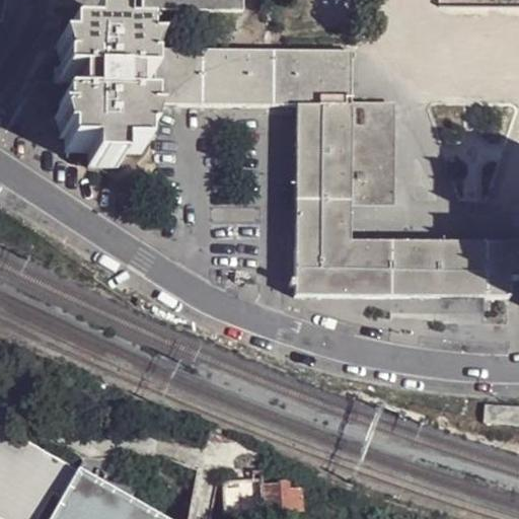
[(140,0),(141,12),(242,14),(242,0),(140,0)]
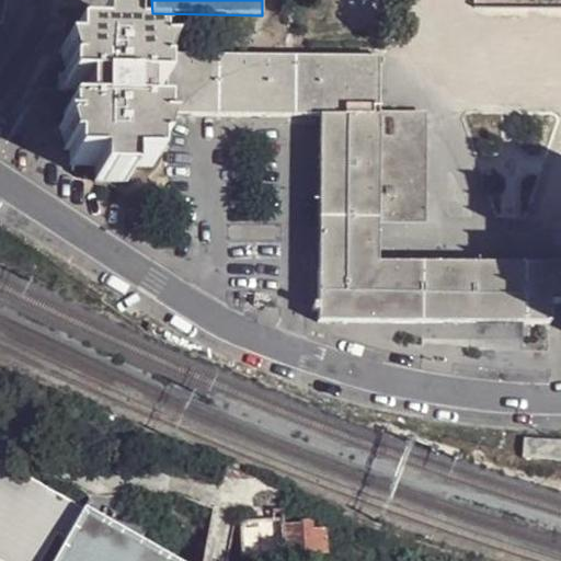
[(65,90),(81,90),(80,113),(65,113),(64,129),(70,149),(69,165),(96,165),(96,182),(126,181),(127,165),(152,165),(152,150),(160,129),(159,114),(142,113),(142,89),(158,89),(164,64),(165,54),(155,54),(155,37),(128,38),(128,23),(96,23),(96,38),(71,38),(70,54),(60,53),(65,90)]
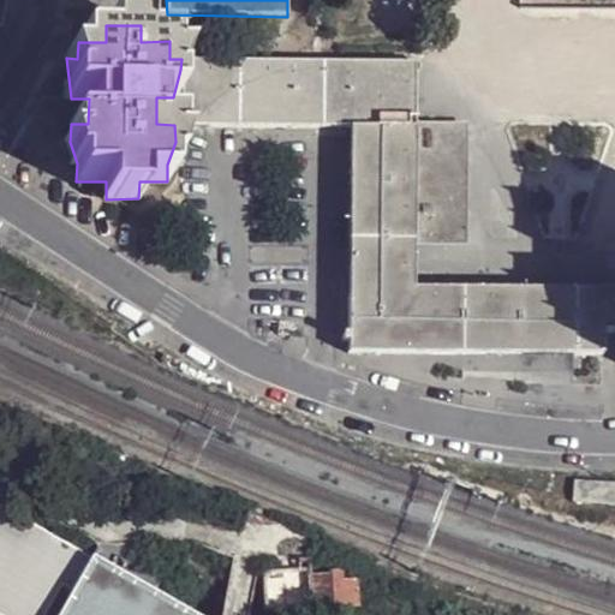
[(173,97),(174,125),(351,124),(352,353),(605,353),(605,332),(614,332),(614,296),(411,296),(411,242),(467,242),(467,123),(411,123),(410,67),(180,70),(173,97)]
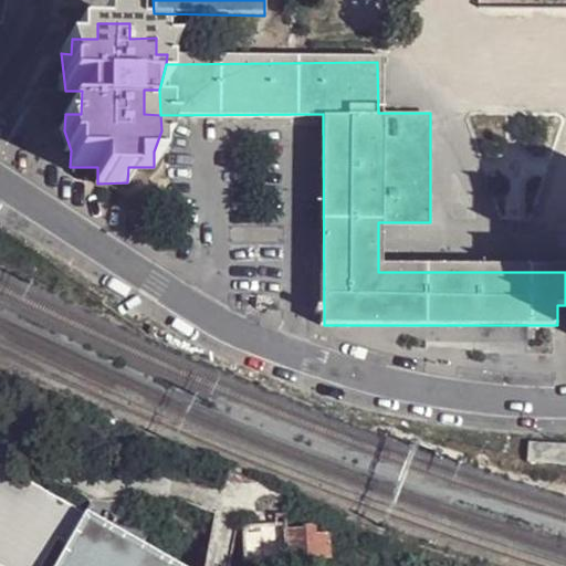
[(64,130),(59,130),(65,150),(71,150),(64,130)]
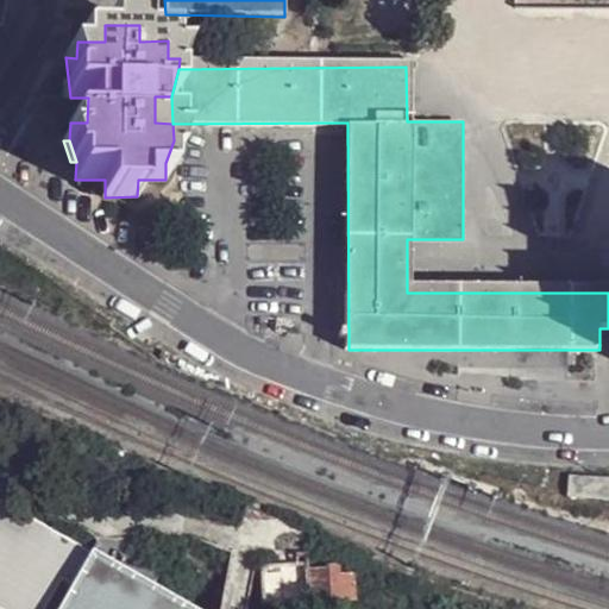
[(179,142),(174,140),(165,163),(170,163),(179,142)]
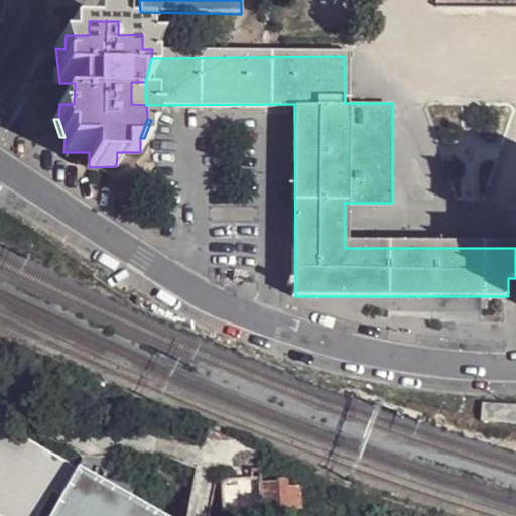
[(0,515),(38,515),(53,491),(59,495),(77,465),(0,420),(0,515)]
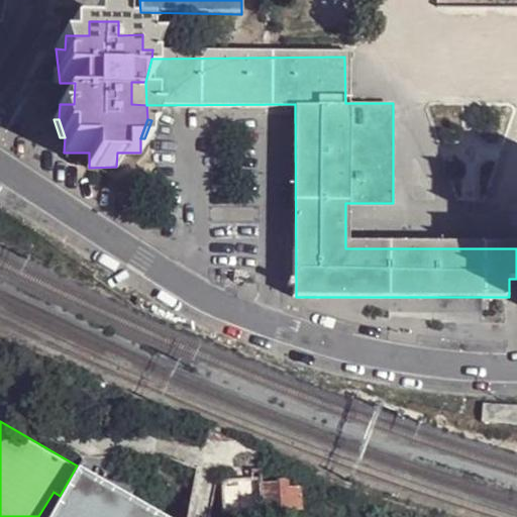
[(137,485),(86,454),(49,516),(166,516),(131,497),(137,485)]
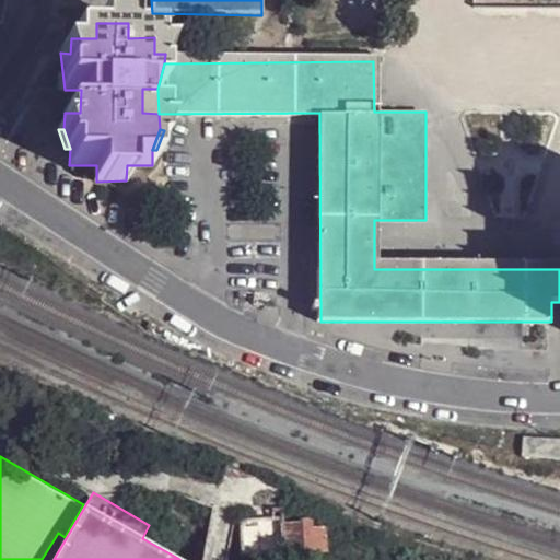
[(241,555),(283,552),(281,521),(282,506),(271,508),(272,516),(240,518),(241,555)]
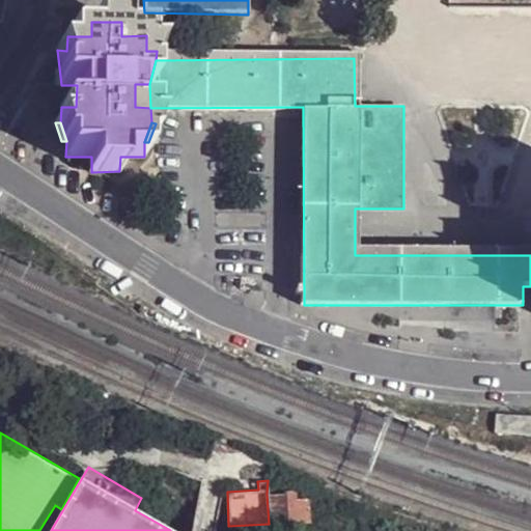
[(306,499),(294,499),(292,495),(288,492),(283,492),(283,493),(267,494),(269,524),(307,521),(307,520),(306,499)]
